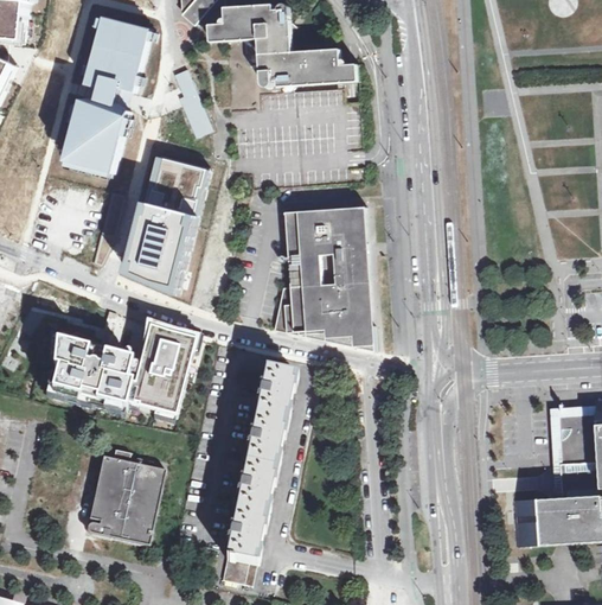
[(0,39),(23,44),(27,0),(0,0),(0,39)]
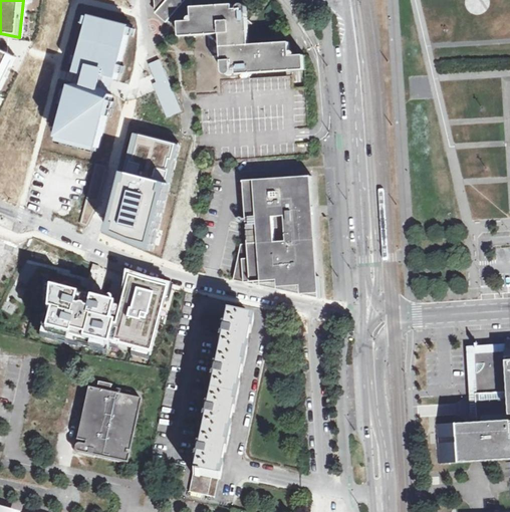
[(301,54),(287,55),(287,41),(251,42),(246,38),(245,38),(245,28),(245,27),(249,23),(249,22),(245,18),(244,18),(243,16),(244,16),(244,5),(243,5),(243,4),(243,3),(242,3),(241,3),(241,2),(240,2),(239,2),(238,2),(237,2),(236,2),(236,3),(235,3),(235,4),(234,5),(234,6),(234,7),(233,7),(233,6),(230,3),(198,5),(189,6),(188,0),(152,0),(153,8),(167,20),(177,20),(178,35),(191,35),(205,34),(205,37),(208,39),(211,37),(212,41),(214,42),(218,42),(219,46),(217,46),(215,50),(215,53),(218,58),(220,58),(220,69),(221,70),(221,71),(222,71),(222,72),(223,72),(224,72),(224,73),(225,73),(228,72),(229,72),(229,71),(230,71),(230,70),(230,69),(231,68),(238,75),(239,76),(244,75),(248,70),(302,67),(301,54)]
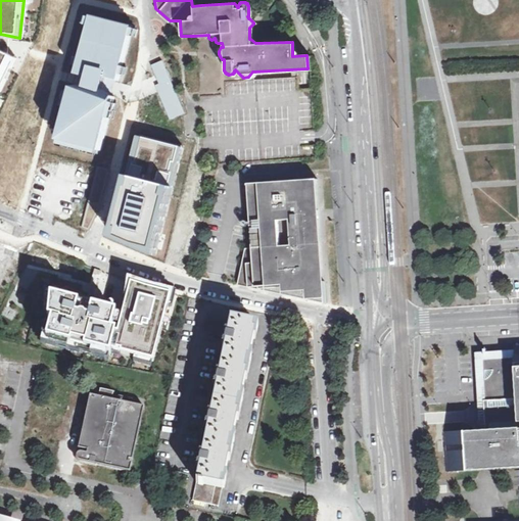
[(76,64),(74,73),(86,76),(89,66),(102,70),(101,75),(114,79),(116,73),(119,64),(127,34),(129,27),(129,25),(89,14),(88,16),(86,24),(78,56),(76,64)]
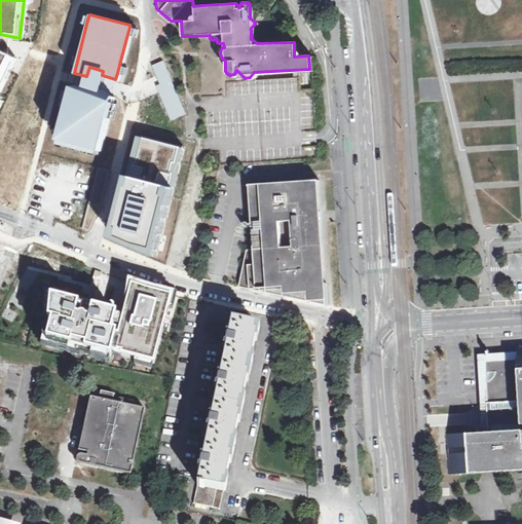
[(0,83),(13,57),(0,49),(0,83)]
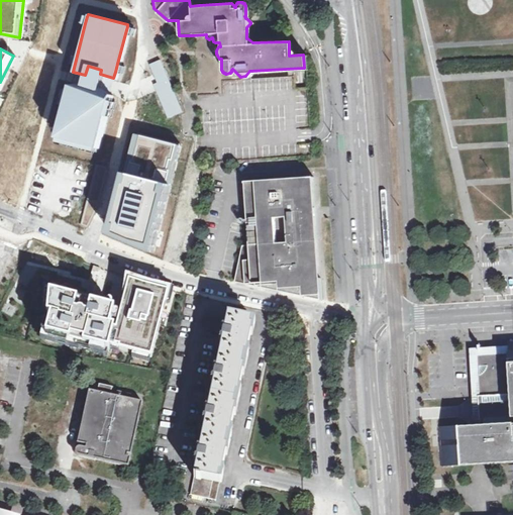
[(164,116),(178,110),(156,57),(144,62),(149,73),(152,81),(149,82),(151,88),(164,116)]
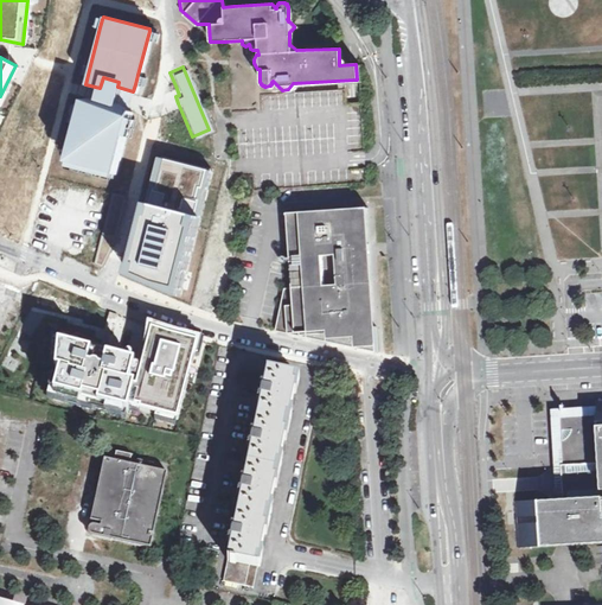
[(119,82),(103,77),(100,88),(100,91),(98,96),(97,97),(114,102),(117,87),(119,82)]
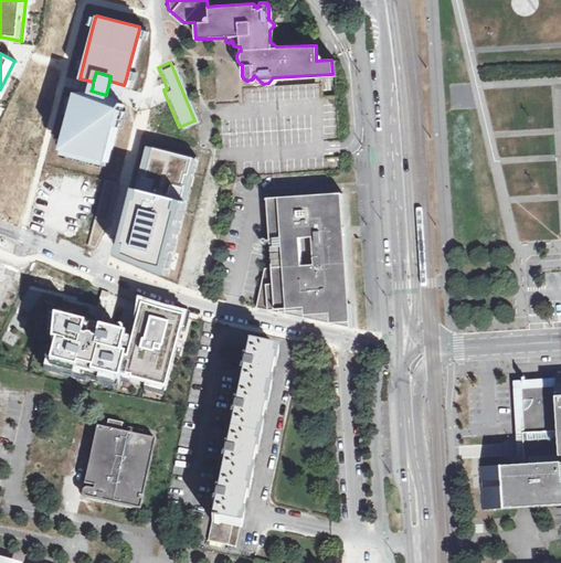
[(120,104),(106,95),(91,91),(76,92),(62,149),(105,160),(120,104)]
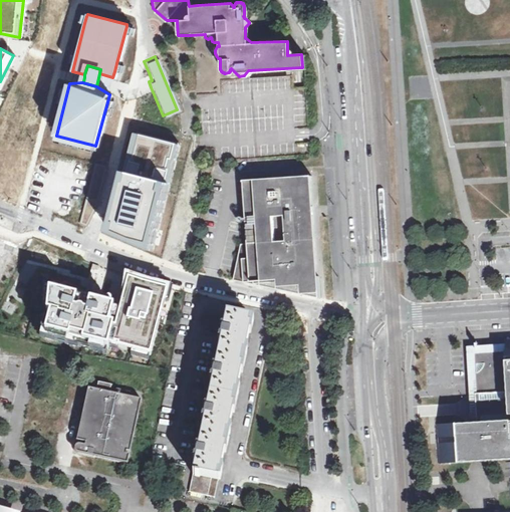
[(103,219),(106,220),(104,228),(138,237),(151,190),(149,188),(152,179),(160,181),(164,167),(161,167),(163,158),(168,159),(173,142),(132,131),(124,156),(121,155),(116,175),(120,176),(118,182),(114,180),(103,219)]
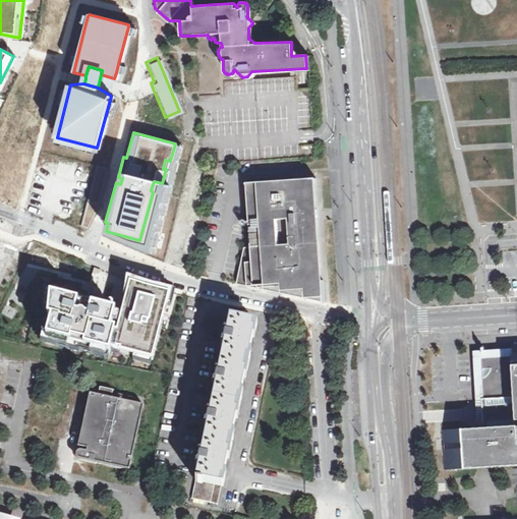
[(73,161),(71,171),(84,174),(87,164),(73,161)]
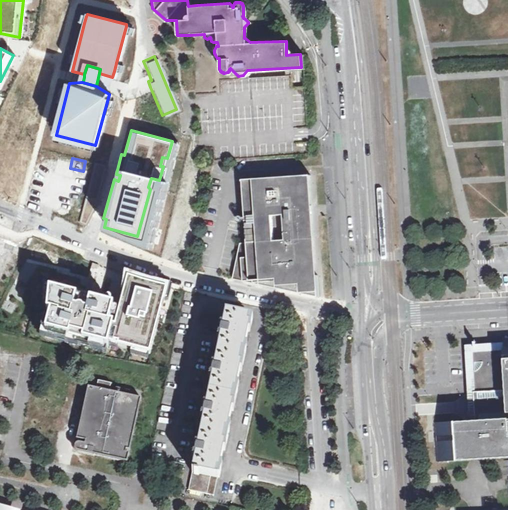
[(102,165),(90,162),(75,220),(82,224),(96,198),(102,165)]
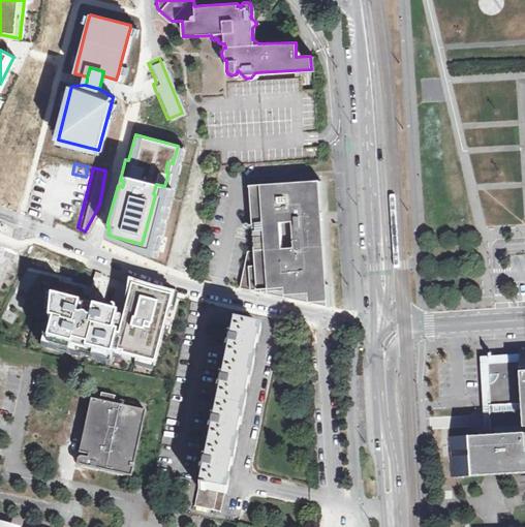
[(315,211),(313,180),(248,184),(252,249),(245,249),(237,286),(327,305),(325,282),(320,283),(316,221),(318,220),(318,211),(315,211)]
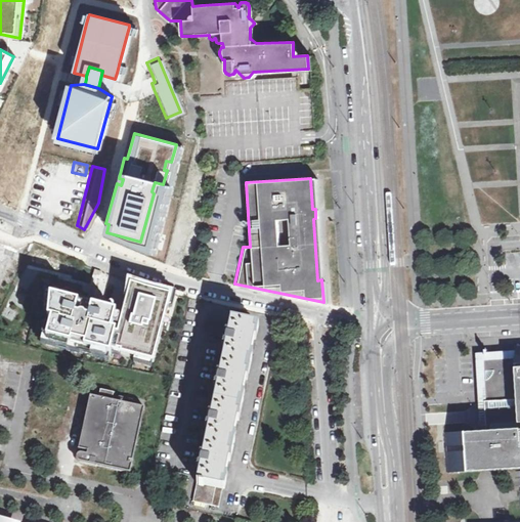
[(117,352),(149,361),(167,295),(127,285),(118,319),(114,333),(112,333),(107,348),(117,350),(117,352)]
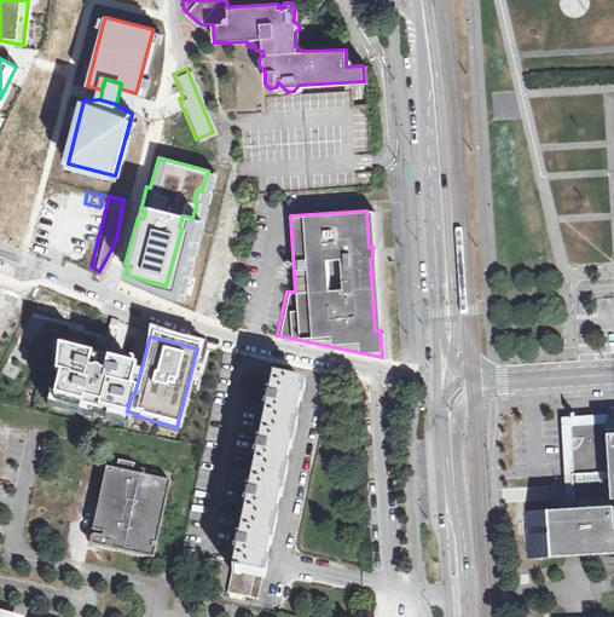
[(51,401),(125,420),(127,411),(132,393),(134,393),(139,378),(131,376),(132,370),(56,350),(52,376),(57,378),(51,401)]
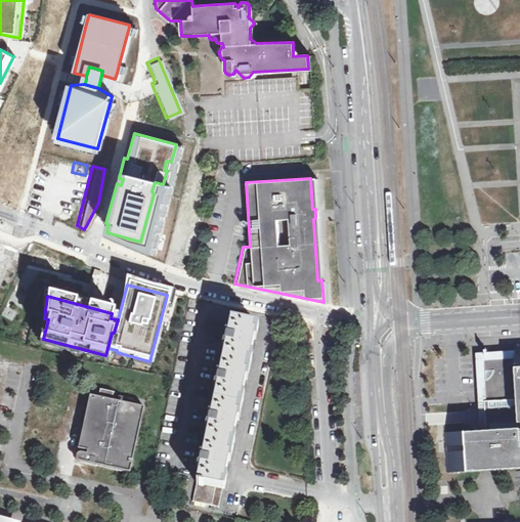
[(253,323),(226,318),(223,336),(221,335),(219,342),(222,343),(216,377),(212,376),(211,383),(214,384),(207,418),(204,417),(202,424),(206,425),(199,457),(196,455),(193,464),(197,464),(189,499),(215,505),(223,467),(231,429),(241,386),(249,345),(253,323)]
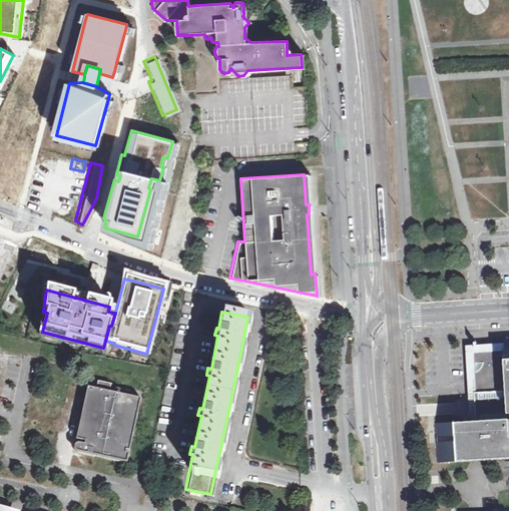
[(474,420),(431,423),(433,460),(437,460),(508,454),(508,466),(506,466),(508,505),(508,504),(508,334),(503,335),(503,344),(466,346),(468,391),(476,391),(477,413),(473,413),(474,420)]
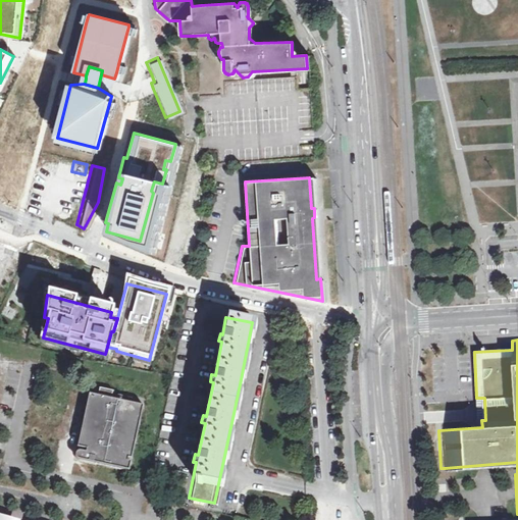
[(74,458),(76,459),(125,469),(127,461),(124,460),(121,460),(134,403),(108,398),(109,390),(96,386),(94,395),(95,395),(84,448),(83,451),(78,450),(76,450),(75,450),(74,451),(73,452),(73,453),(72,454),(72,455),(72,456),(73,457),(74,458)]
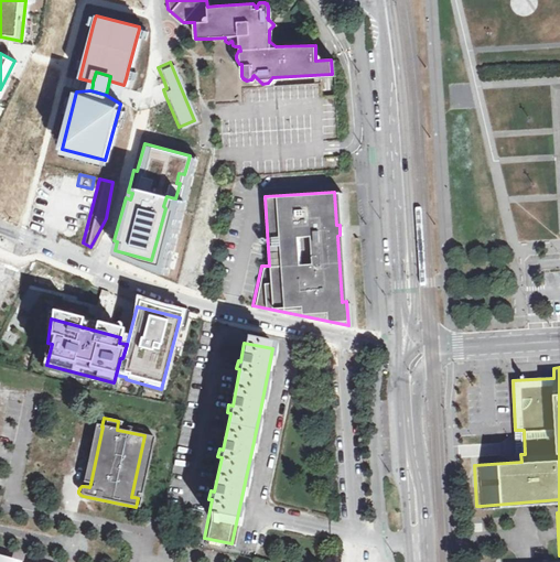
[(101,427),(93,424),(79,482),(90,484),(103,427),(101,427)]
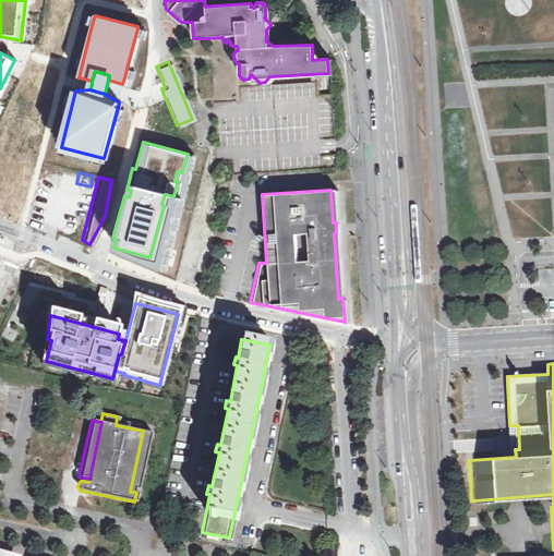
[(130,492),(133,492),(133,488),(137,488),(149,433),(143,431),(130,492)]
